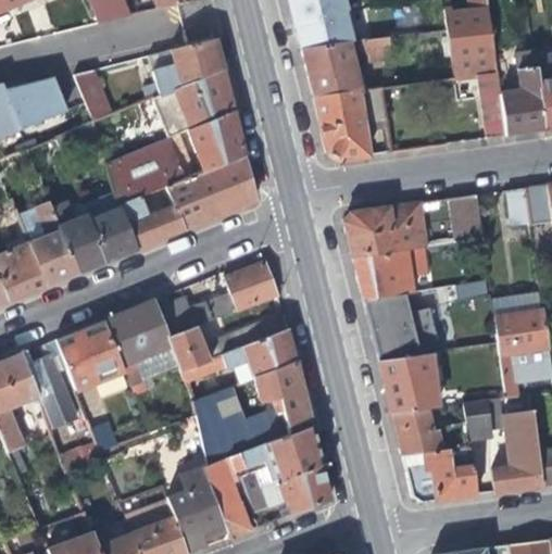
[(0,0),(0,13),(29,0),(0,0)]
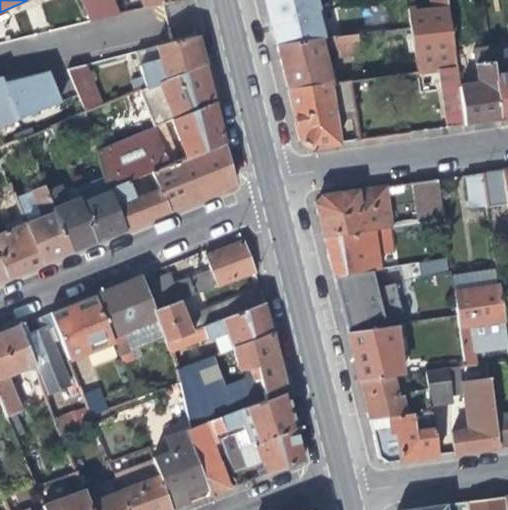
[(86,0),(95,20),(124,13),(119,0),(86,0)]
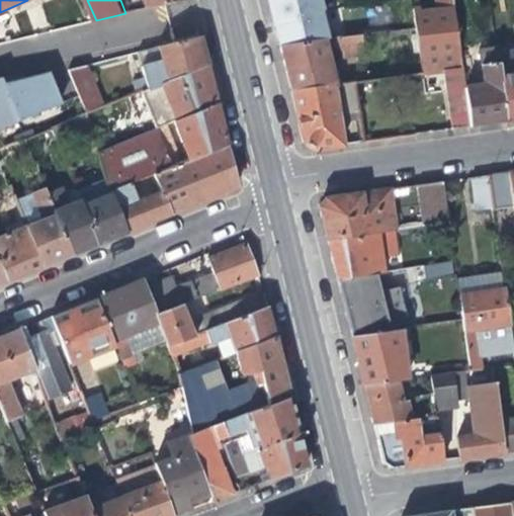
[(270,0),(271,5),(277,26),(281,45),(295,43),(328,38),(322,10),(323,10),(320,0),(270,0)]
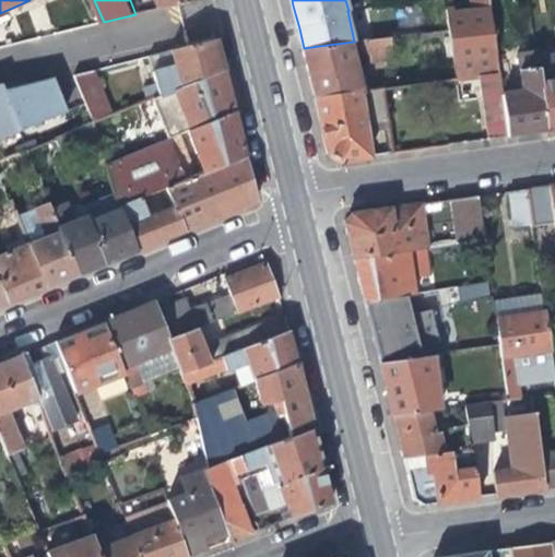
[(473,0),(475,9),(480,9),(493,7),(492,0),(473,0)]
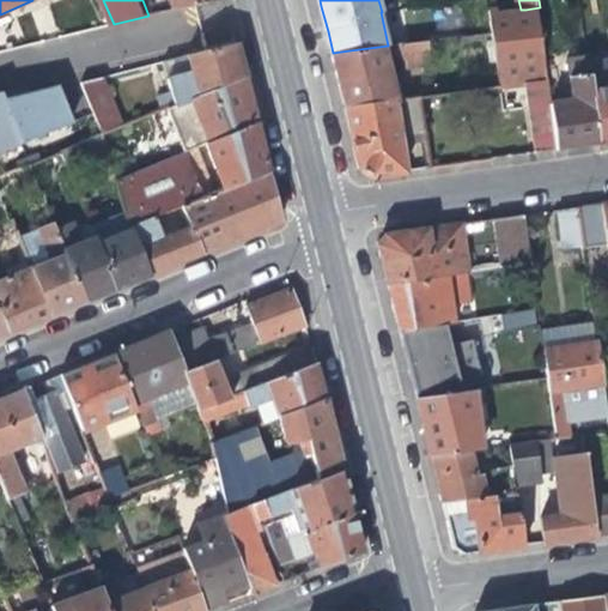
[(494,22),(502,20),(500,7),(492,8),(494,22)]
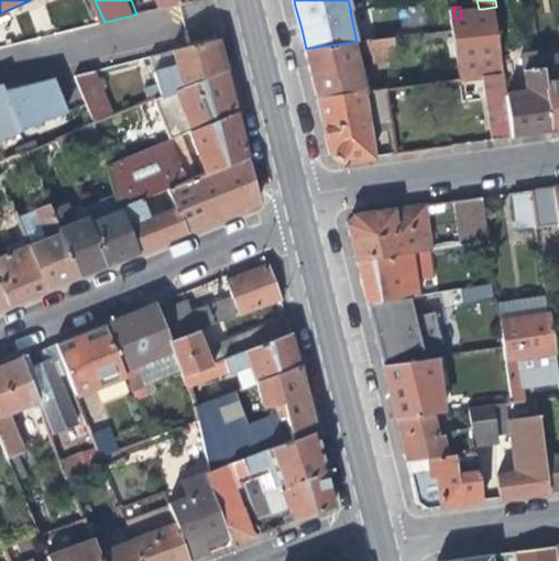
[(496,7),(483,9),(484,15),(461,19),(455,20),(459,55),(488,51),(491,73),(485,74),(495,140),(514,136),(508,94),(496,7)]
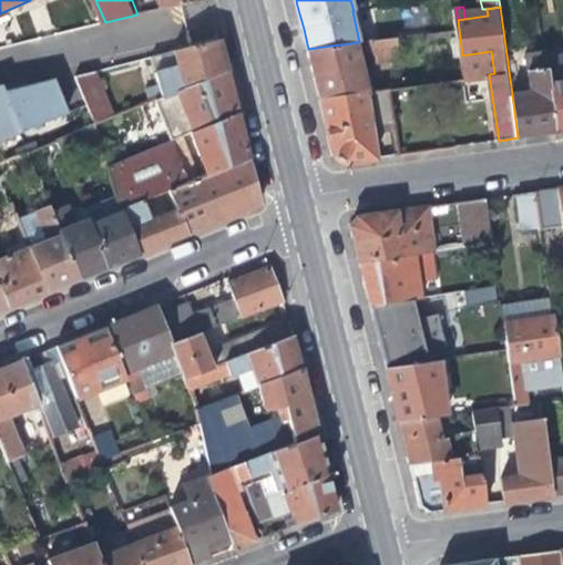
[(400,37),(385,39),(359,42),(324,47),(308,49),(309,51),(320,96),(365,91),(369,90),(361,54),(376,52),(377,61),(402,58),(400,37)]
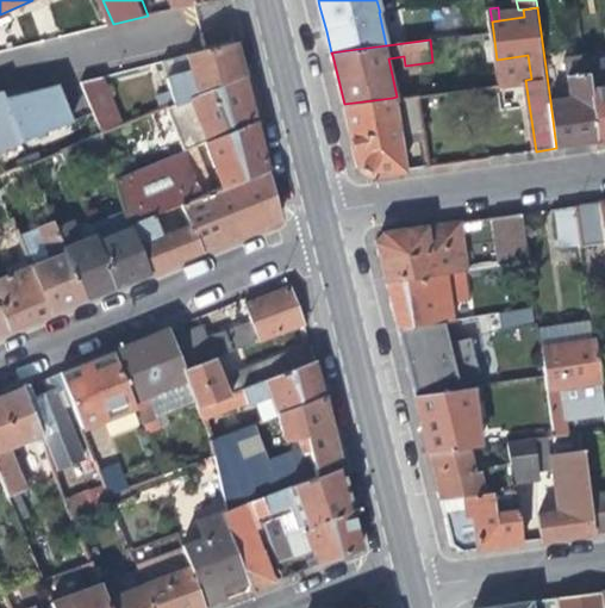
[(194,70),(170,75),(174,88),(157,95),(162,110),(178,103),(245,75),(241,56),(237,41),(191,53),(191,55),(194,70)]
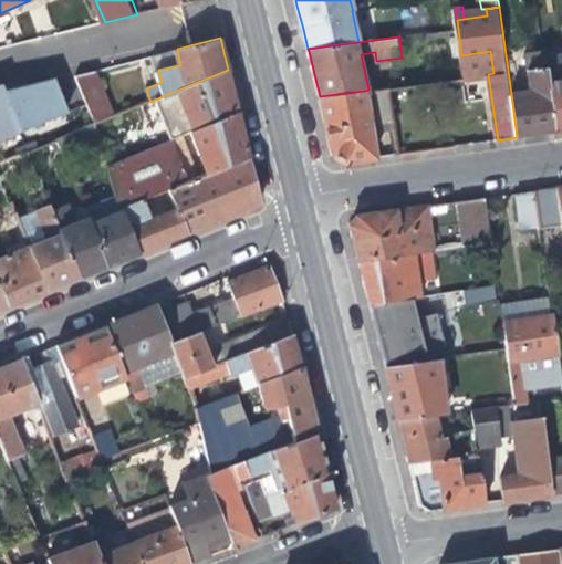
[(532,92),(511,94),(517,137),(538,134),(557,132),(550,81),(545,50),(527,52),(532,92)]
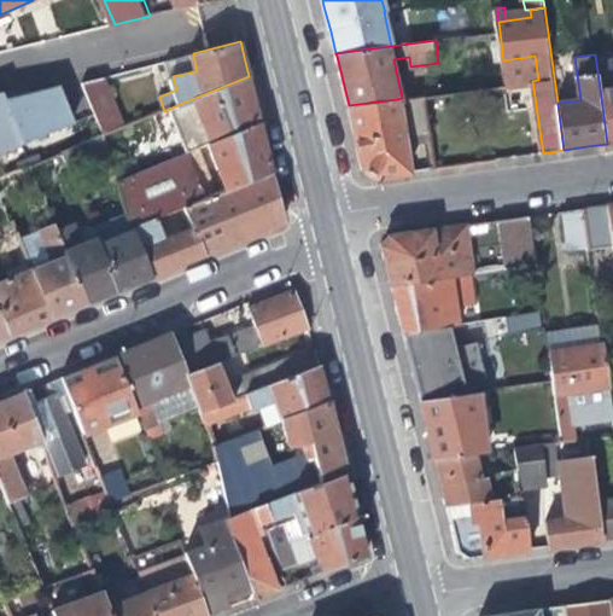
[(168,62),(173,76),(197,71),(193,56),(168,62)]
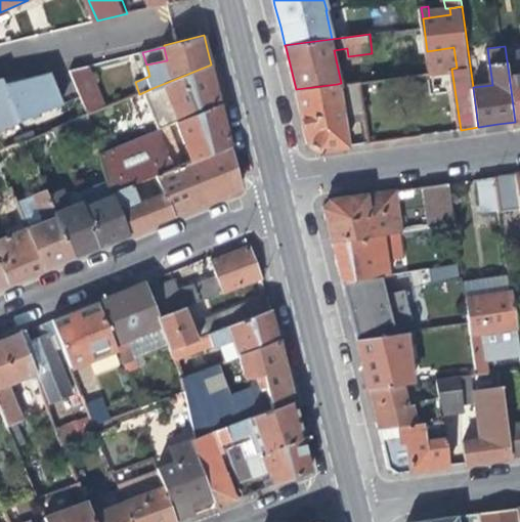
[(442,70),(451,69),(457,68),(453,47),(427,51),(430,72),(442,70)]
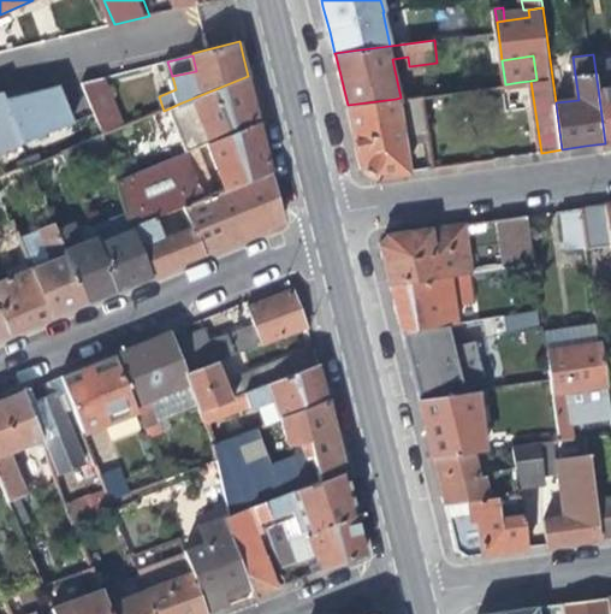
[(94,105),(105,134),(126,127),(107,76),(87,84),(94,105)]
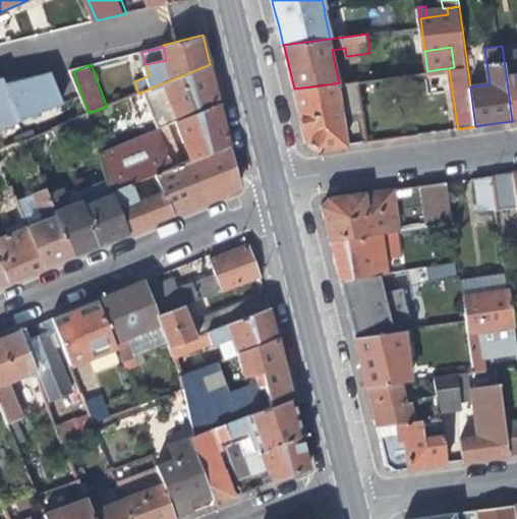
[(210,64),(152,88),(166,127),(171,125),(178,122),(181,121),(220,106),(215,85),(210,64)]
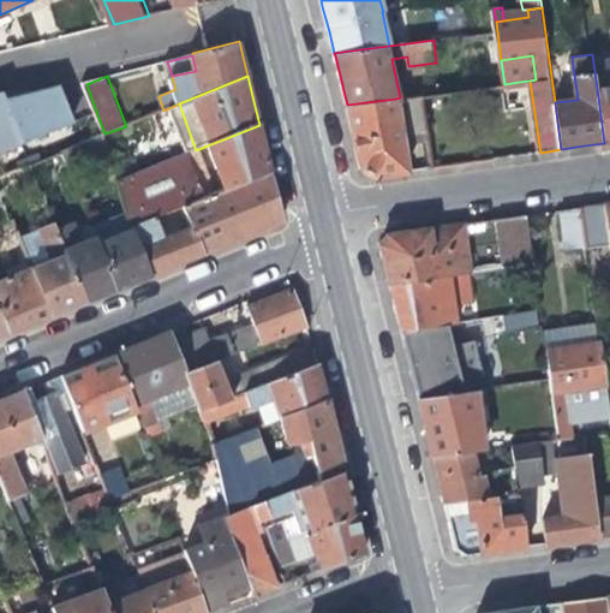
[(0,148),(73,119),(60,85),(30,94),(5,100),(4,96),(1,91),(0,91),(0,148)]
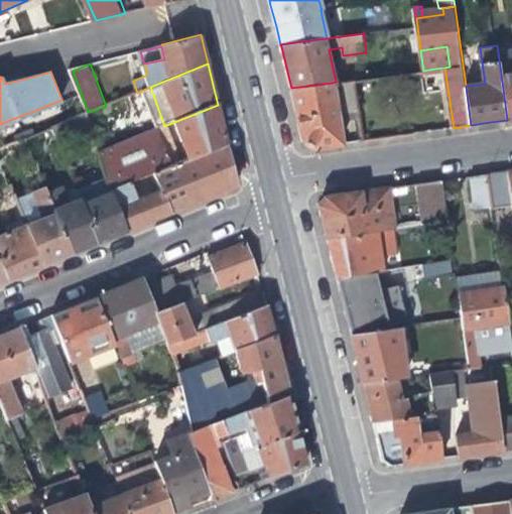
[(511,73),(501,74),(507,120),(511,119),(511,73)]
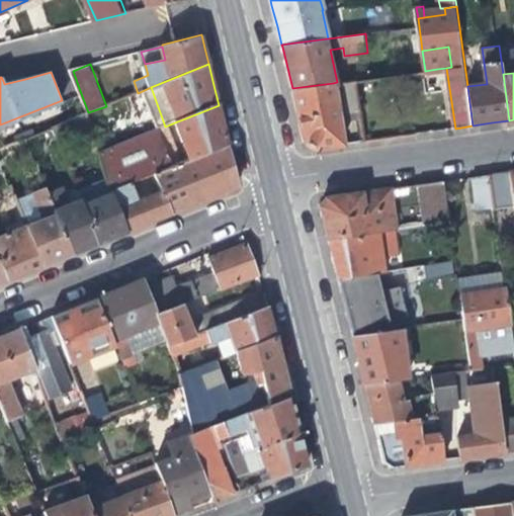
[(24,75),(3,81),(4,84),(25,79),(24,75)]
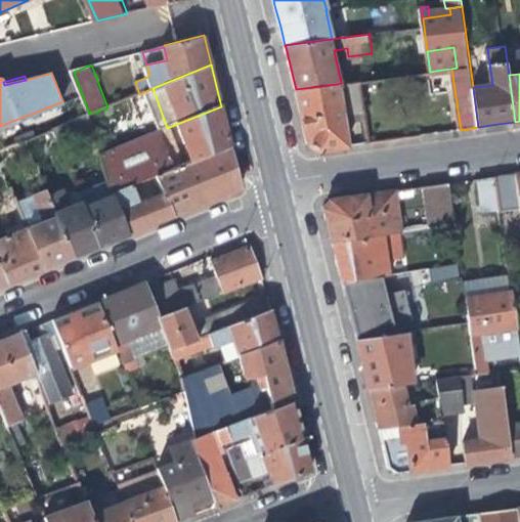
[(361,81),(341,83),(337,84),(343,115),(365,112),(361,81)]
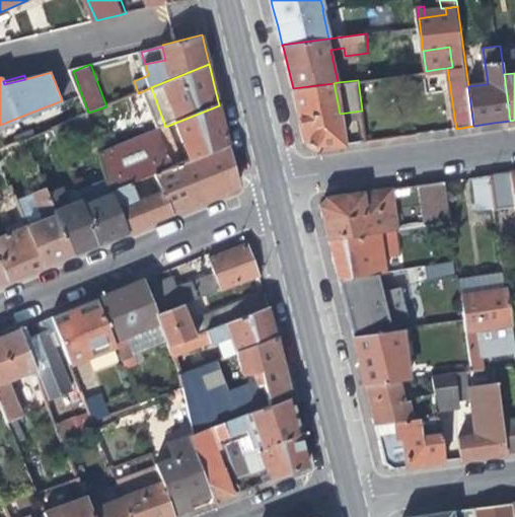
[(346,144),(340,114),(334,83),(293,88),(299,113),(306,141),(317,148),(346,144)]
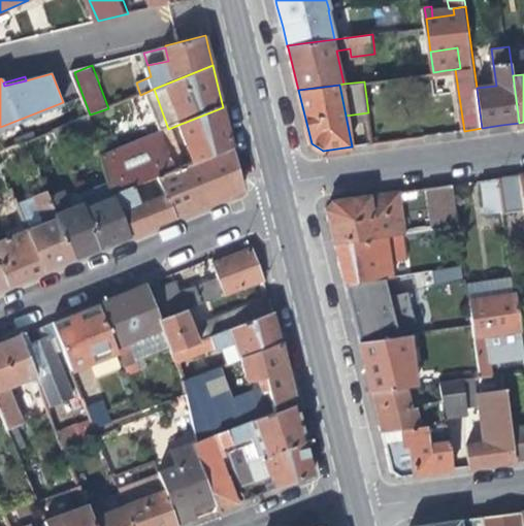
[(190,151),(184,154),(174,159),(178,169),(233,149),(228,126),(223,107),(184,123),(181,124),(190,151)]
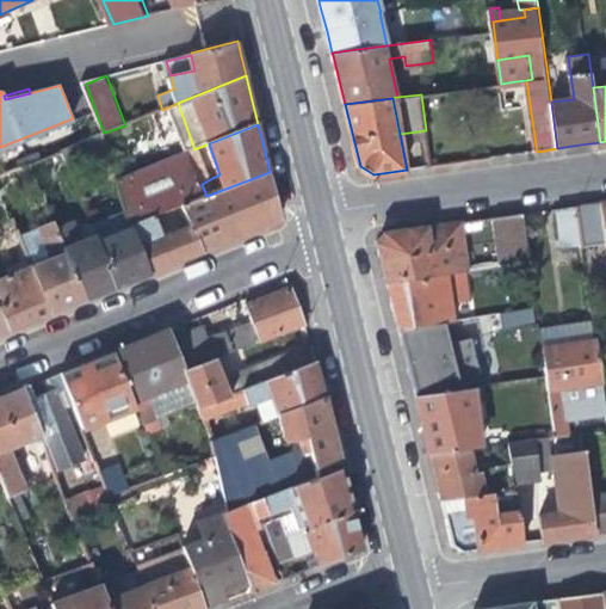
[(111,149),(104,133),(62,149),(68,166),(111,149)]
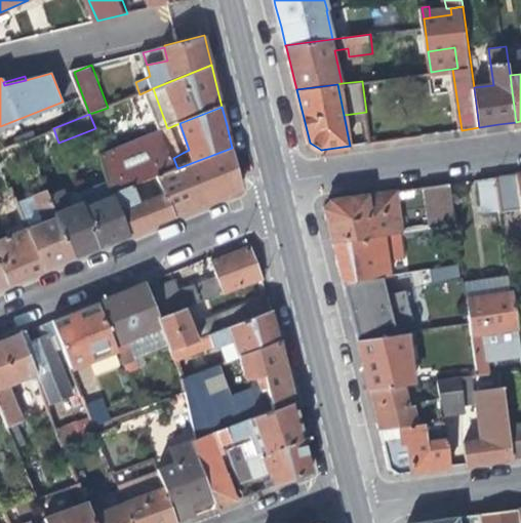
[(183,153),(172,126),(167,128),(162,129),(173,158),(183,153)]
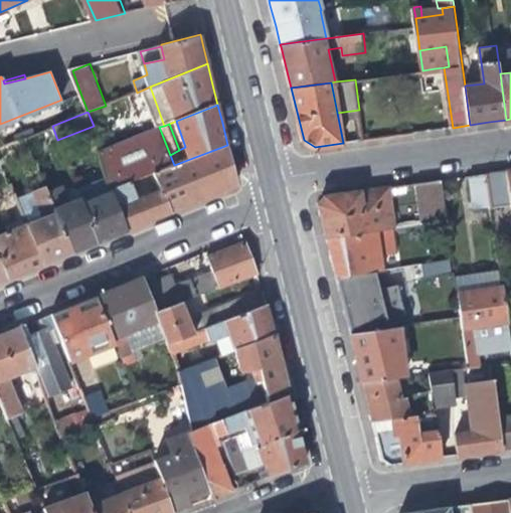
[(16,134),(18,140),(26,137),(36,132),(34,127),(16,134)]
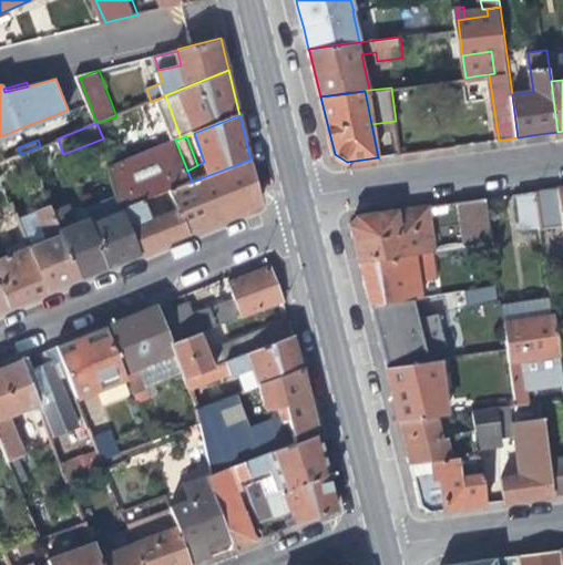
[(172,191),(175,188),(192,182),(187,171),(175,140),(109,166),(118,195),(120,202),(123,209),(146,201),(172,191)]
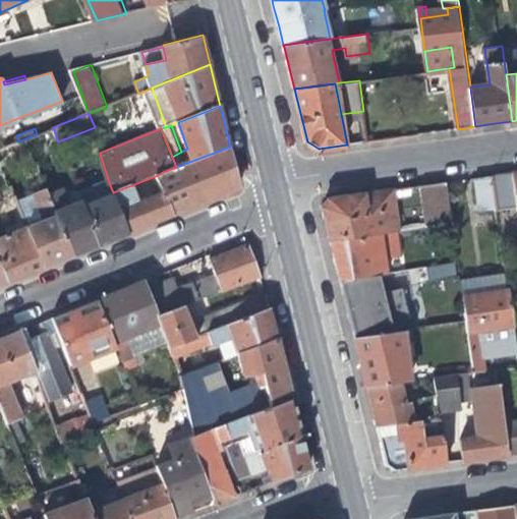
[(176,167),(161,173),(177,213),(240,186),(235,166),(230,147),(176,167)]
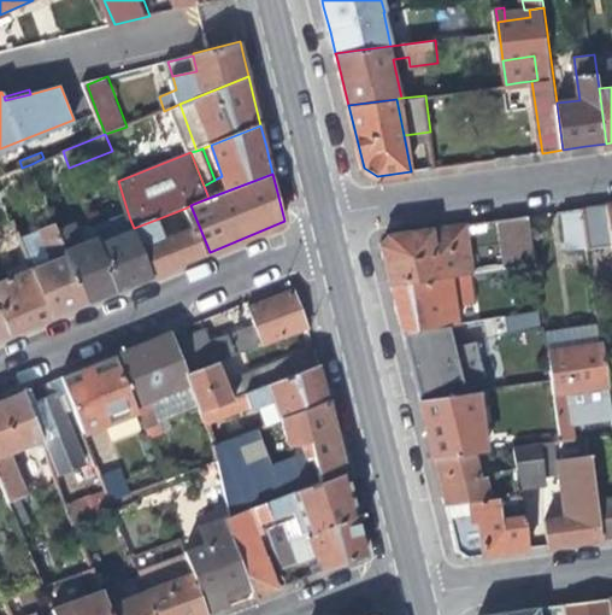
[(611,229),(607,204),(583,208),(589,246),(589,250),(611,246),(611,229)]
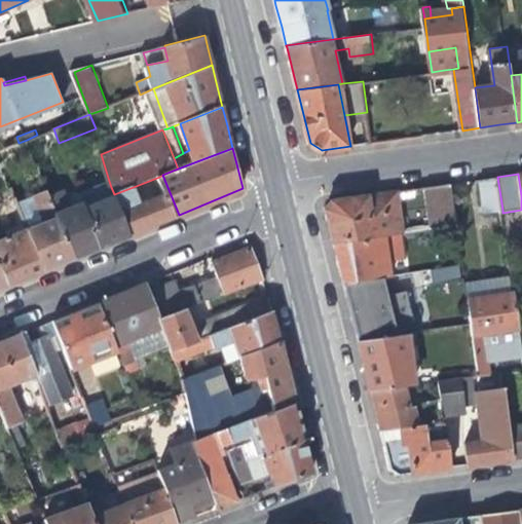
[(138,191),(136,186),(114,194),(131,234),(158,223),(179,215),(162,175),(159,177),(161,182),(138,191)]
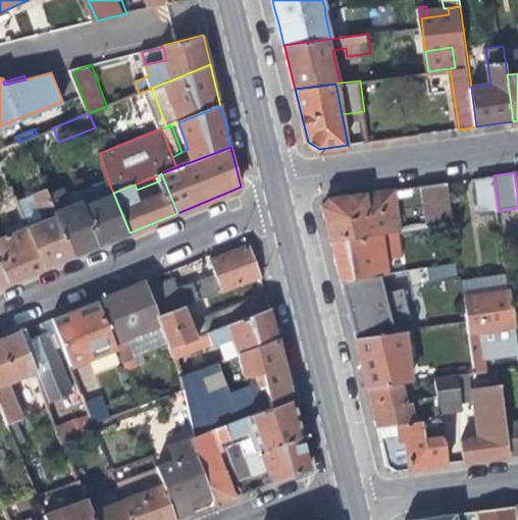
[(158,175),(135,185),(137,190),(160,180),(158,175)]
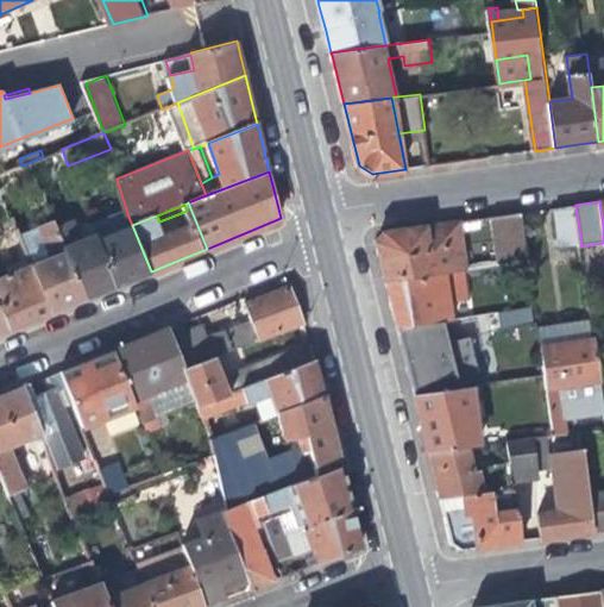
[(561,245),(582,243),(576,205),(555,207),(561,245)]
